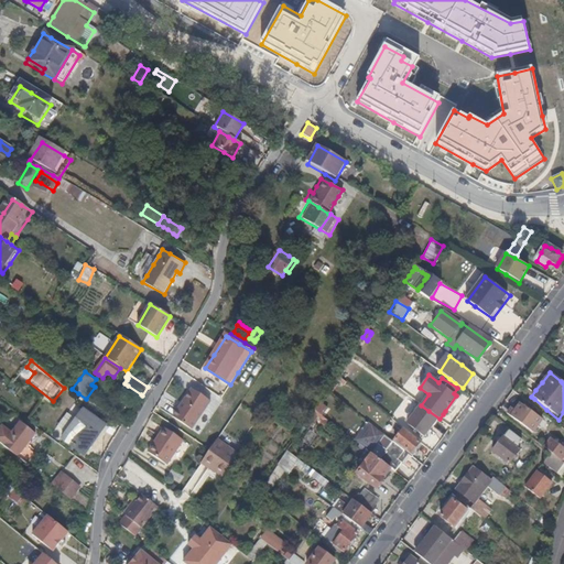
[(332,392),(340,378),(337,376),(327,390),(332,392)]
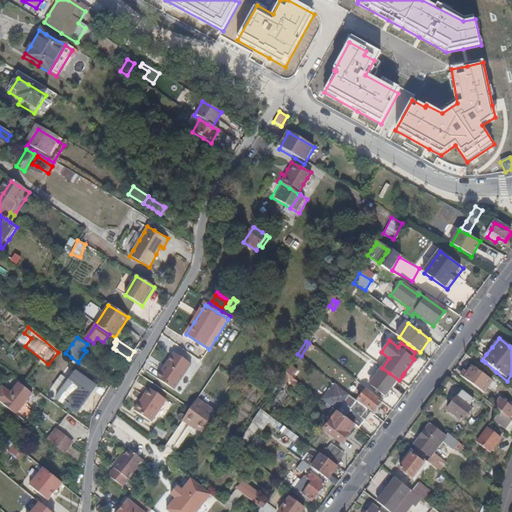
[(179,385),(185,375),(191,365),(183,360),(173,354),(168,364),(162,373),(157,381),(161,384),(174,392),(179,385)]
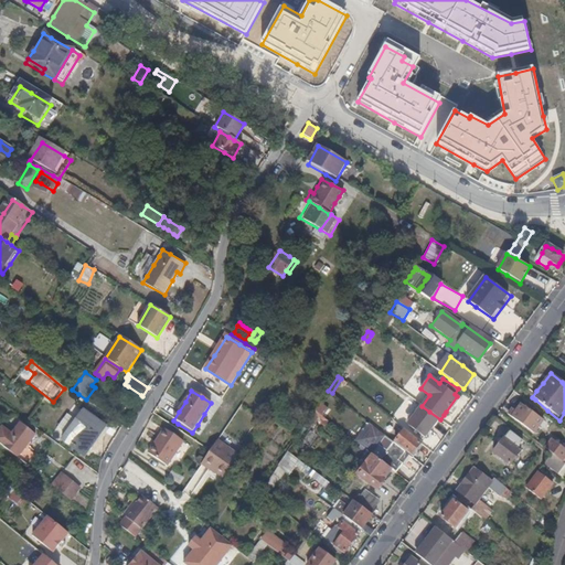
[(449,414),(460,398),(457,396),(446,412),(449,414)]
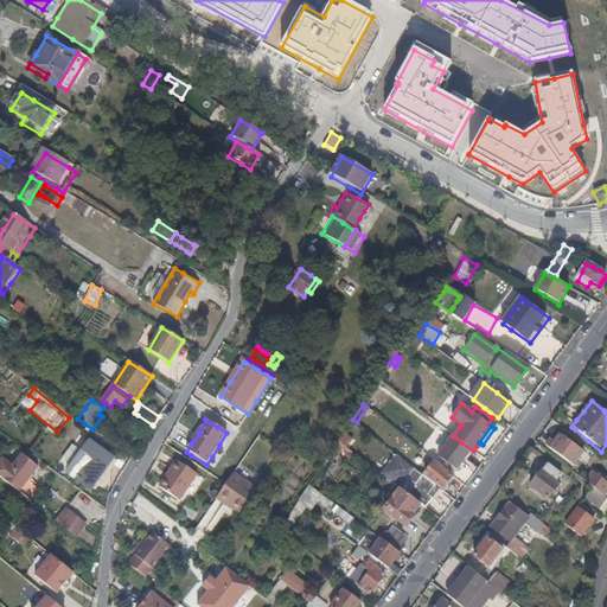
[(570,454),(574,451),(576,448),(577,446),(573,442),(567,438),(561,433),(558,435),(556,439),(554,441),(553,443),(550,446),(550,447),(555,452),(561,457),(567,460),(568,458),(570,454)]
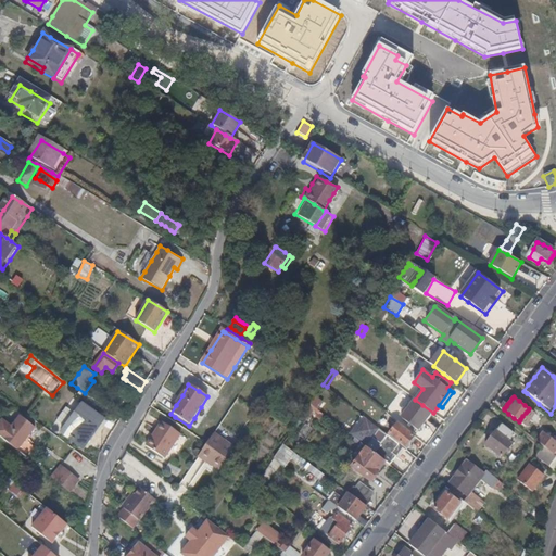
[(427,421),(433,413),(422,405),(415,400),(414,399),(412,402),(408,407),(404,413),(402,416),(401,418),(404,419),(408,424),(419,431),(424,426),(427,421)]
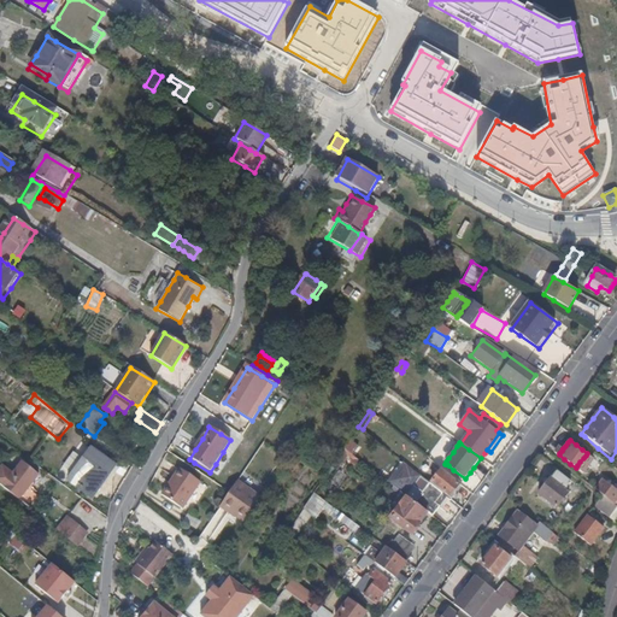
[(101,483),(116,464),(101,453),(92,446),(78,464),(68,480),(72,483),(92,498),(101,483)]
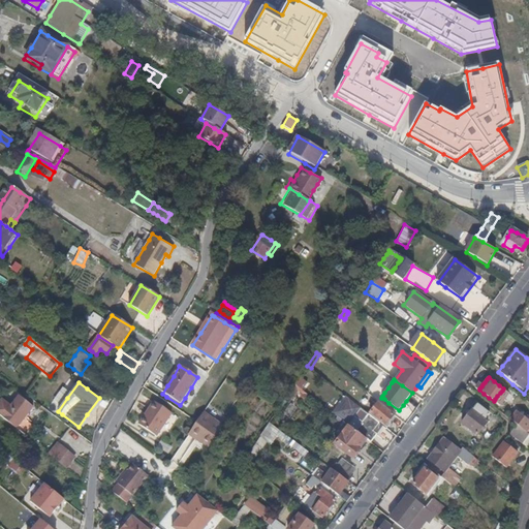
[(275,427),(297,393),(306,399),(308,395),(300,389),(294,384),(291,390),(286,398),(283,402),(279,408),(274,416),(269,423),(275,427)]
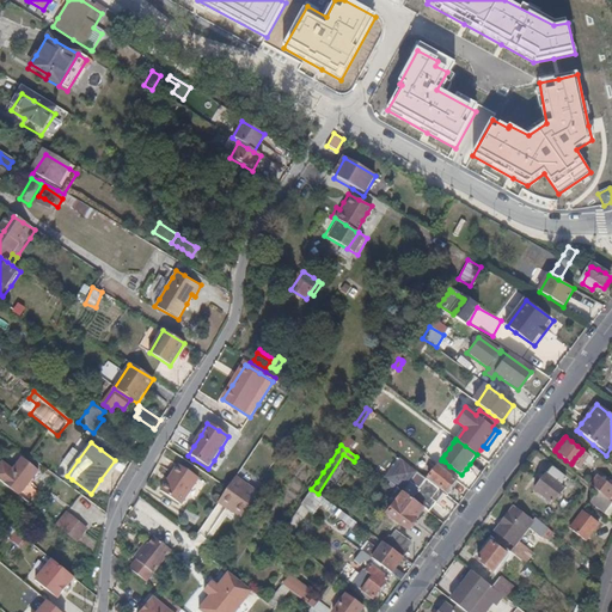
[(67,476),(78,460),(69,453),(57,469),(67,476)]
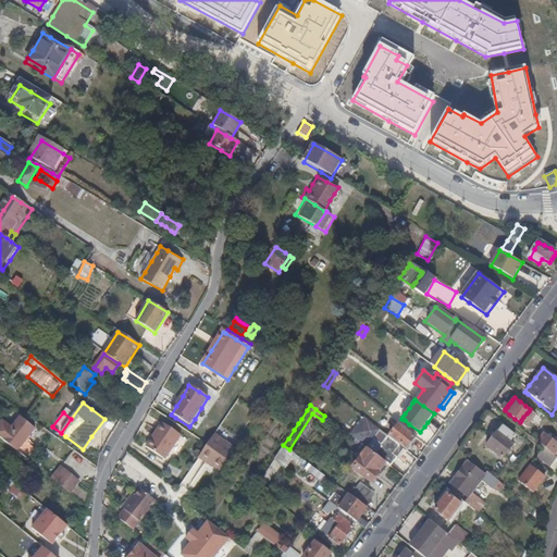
[(28,443),(32,436),(29,435),(35,429),(20,417),(9,430),(1,440),(12,448),(21,455),(26,459),(35,448),(28,443)]
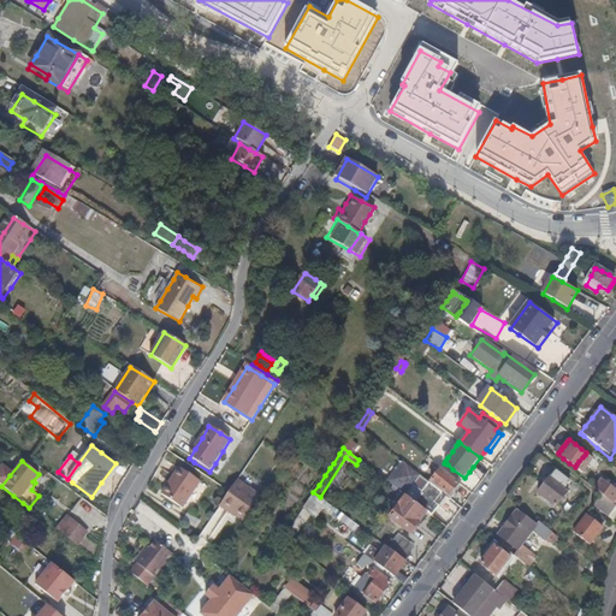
[(412,485),(420,474),(414,471),(403,461),(388,481),(394,486),(404,495),(412,485)]
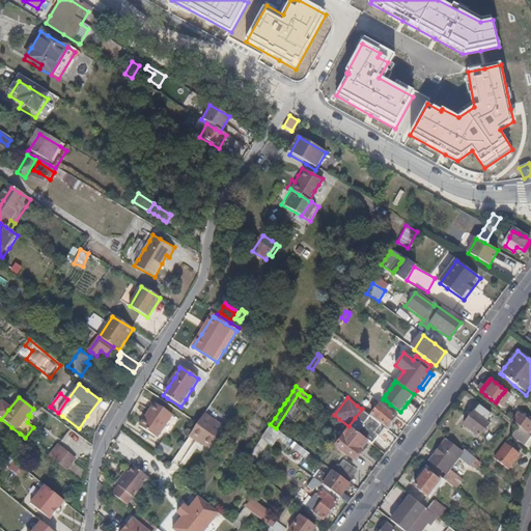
[(0,418),(1,419),(8,410),(1,402),(0,403),(0,418)]
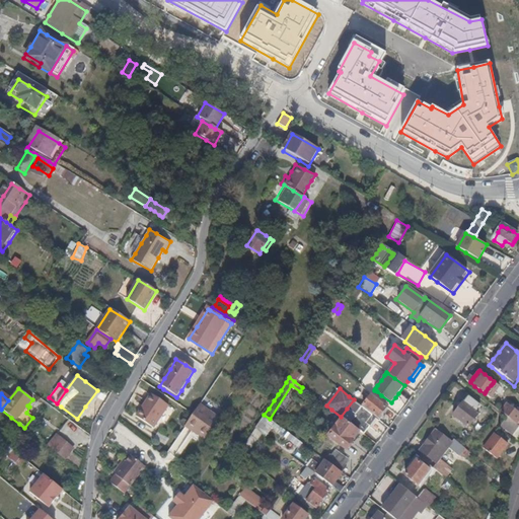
[(161,417),(169,405),(165,402),(158,398),(152,394),(146,402),(141,410),(137,417),(141,420),(154,429),(161,417)]
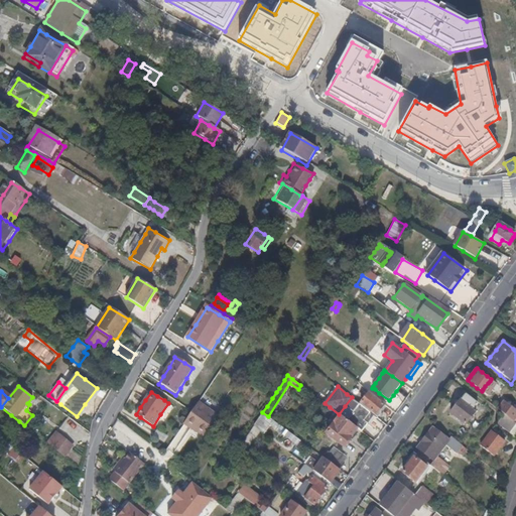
[(384,404),(378,399),(369,392),(366,396),(363,400),(361,403),(366,407),(376,415),(384,404)]
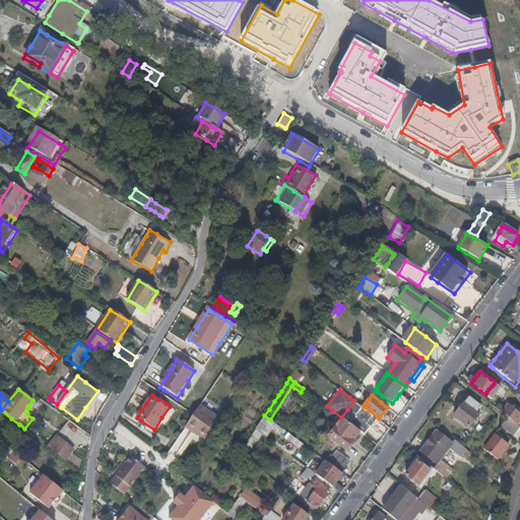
[(473,421),(479,413),(477,411),(480,406),(474,401),(468,397),(467,399),(464,402),(461,406),(458,411),(454,416),(460,420),(469,428),(473,421)]
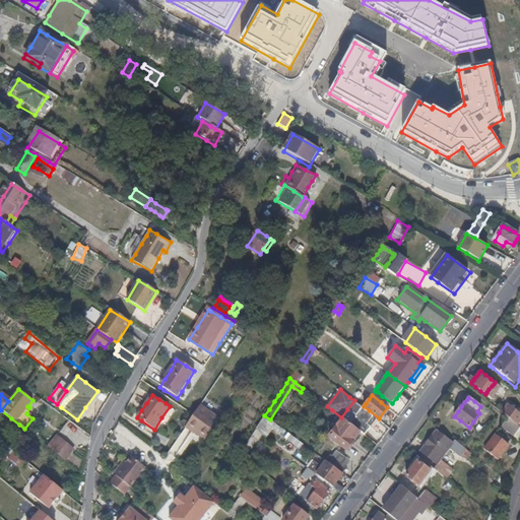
[(289,415),(298,404),(289,399),(282,409),(289,415)]
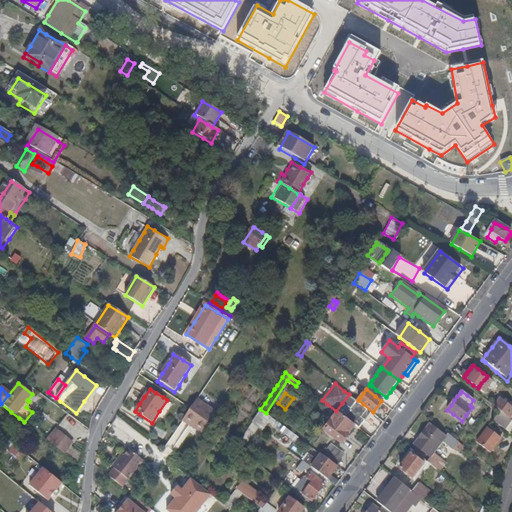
[(350,409),(356,401),(349,394),(342,403),(350,409)]
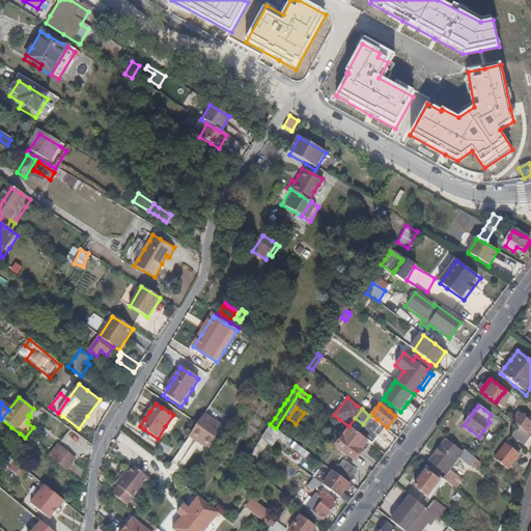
[(530,430),(530,421),(526,418),(519,412),(512,421),(515,423),(519,426),(529,434),(530,430)]
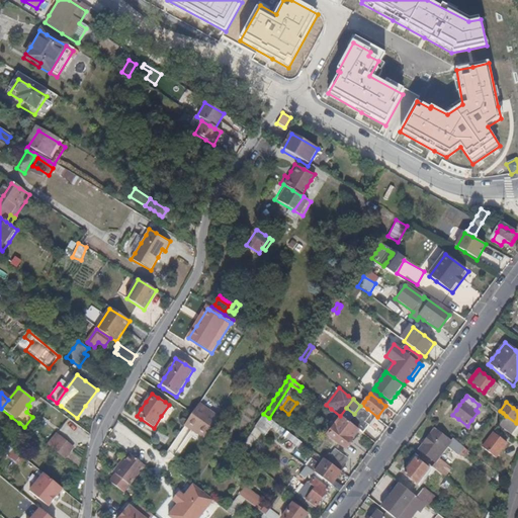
[(214,423),(219,417),(199,404),(191,414),(184,426),(204,438),(210,430),(214,423)]
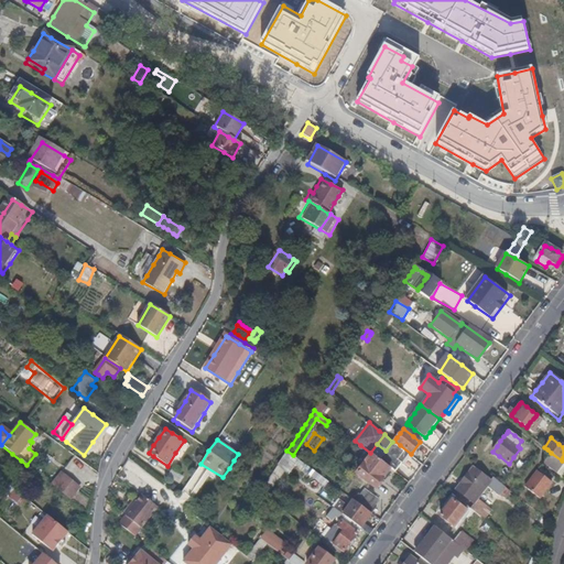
[(398,461),(404,451),(392,442),(386,451),(379,459),(384,464),(391,469),(396,472),(401,463),(398,461)]
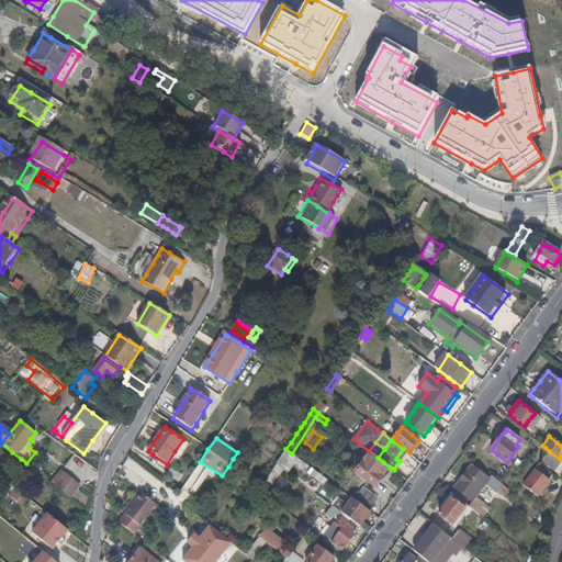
[(413,456),(422,444),(418,440),(409,452),(413,456)]
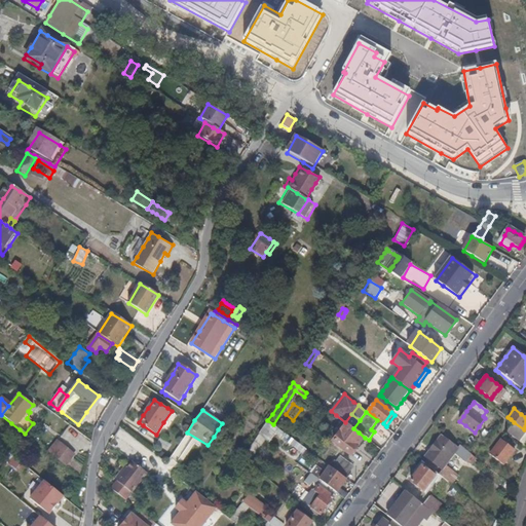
[(342,431),(347,423),(345,422),(336,415),(329,426),(335,430),(337,427),(342,431)]
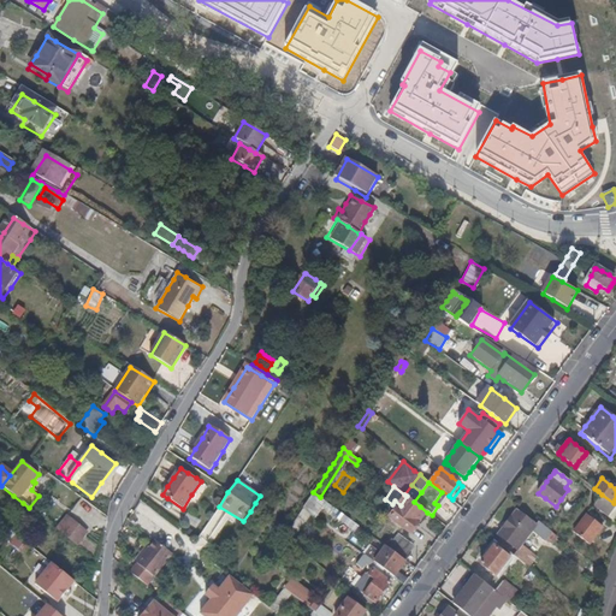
[(359,505),(344,496),(333,487),(327,497),(337,504),(349,513),(356,519),(362,522),(363,520),(368,514),(359,505)]
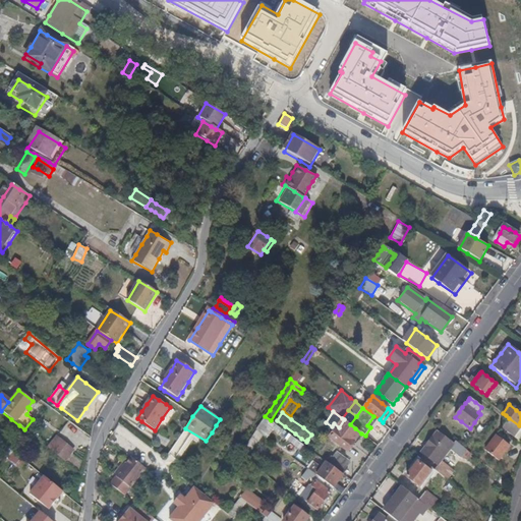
[(271,425),(274,422),(271,420),(265,416),(256,429),(263,433),(265,436),(268,430),(271,425)]
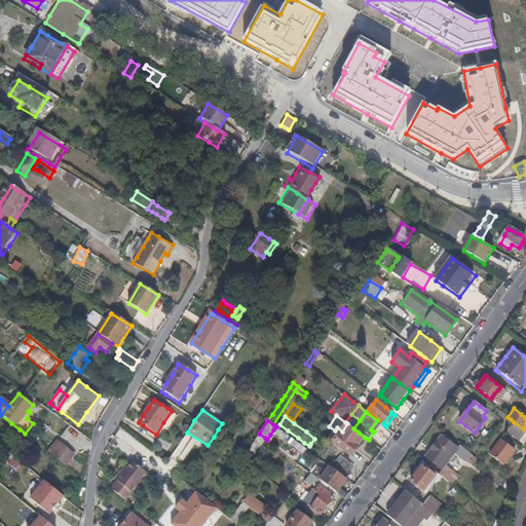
[(525,433),(525,430),(524,429),(514,422),(512,424),(510,426),(509,428),(508,430),(506,431),(512,436),(515,438),(519,442),(521,439),(523,437),(525,433)]
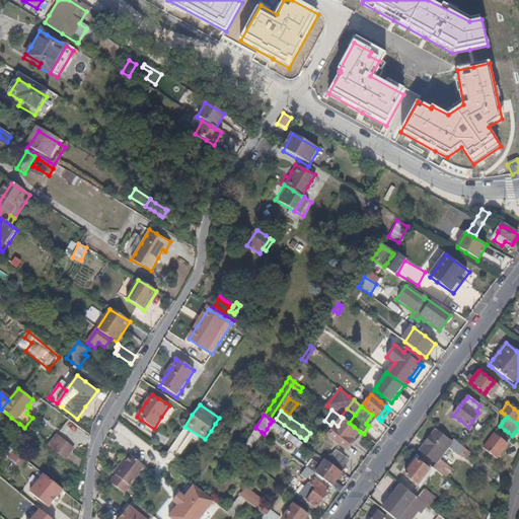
[(347,449),(360,432),(354,427),(349,423),(346,421),(343,418),(338,426),(328,437),(347,449)]
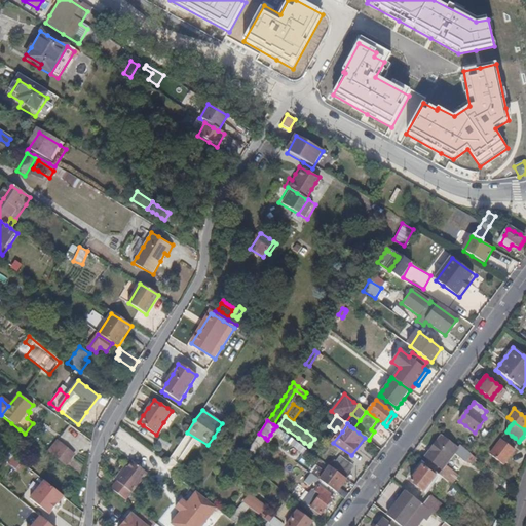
[(255,452),(261,443),(263,440),(265,438),(259,434),(254,442),(248,450),(243,456),(242,458),(241,459),(251,466),(260,474),(262,471),(250,460),(255,452)]
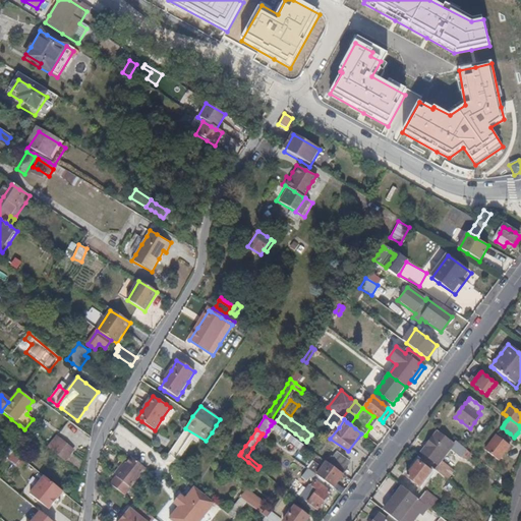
[(444,458),(450,450),(454,445),(448,440),(444,436),(439,431),(437,435),(431,441),(426,447),(422,453),(426,456),(433,461),(437,457),(442,461),(444,458)]
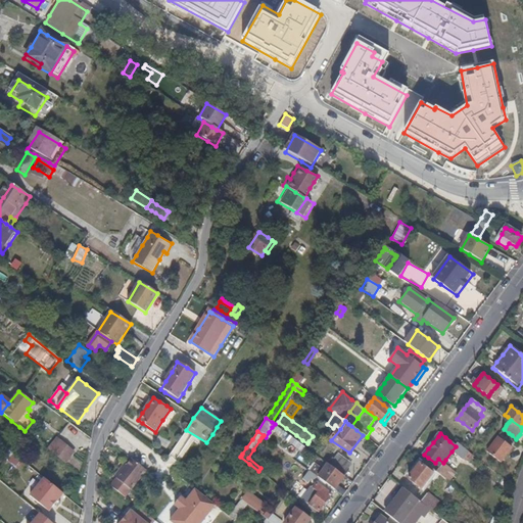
[(501,463),(509,453),(512,447),(498,437),(487,453),(492,457),(501,463)]
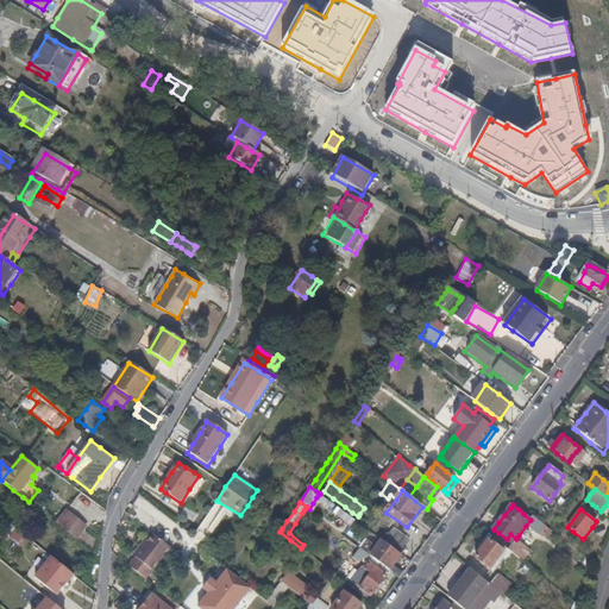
[(355,520),(344,513),(340,518),(351,526),(355,520)]
